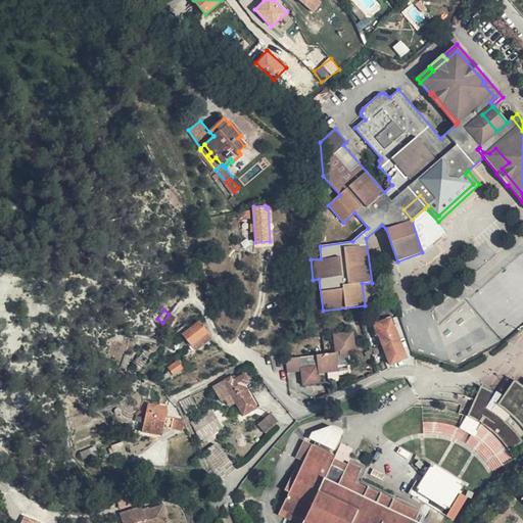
[(175,318),(169,314),(162,323),(169,327),(175,318)]
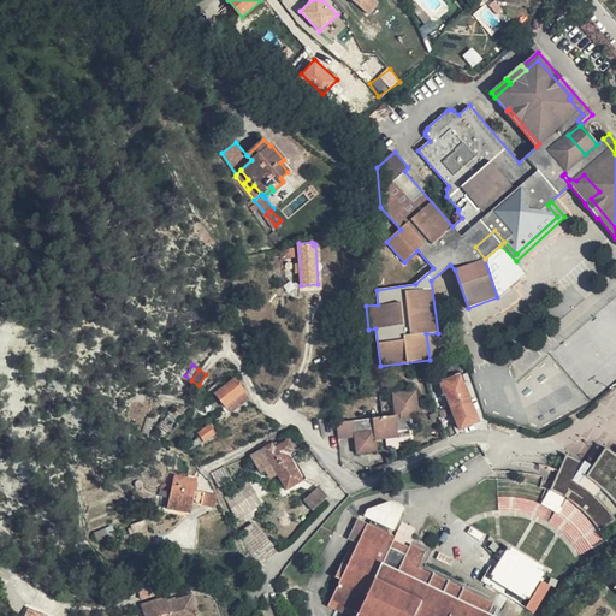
[(446,394),(450,404),(455,403),(467,397),(468,398),(472,397),(466,381),(461,371),(452,374),(452,378),(446,379),(445,374),(440,377),(442,381),(439,384),(443,395),(446,394)]
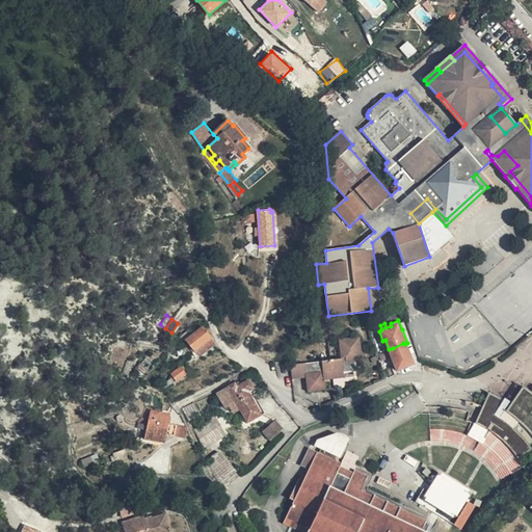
[(198,356),(215,343),(202,326),(186,340),(198,356)]
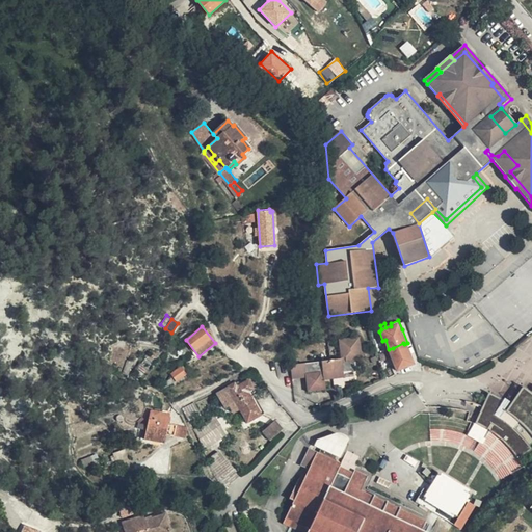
[(325,390),(324,380),(324,375),(335,374),(343,373),(356,371),(355,362),(363,361),(360,337),(339,340),(341,360),(291,365),(292,379),(307,377),(308,392),(325,390)]
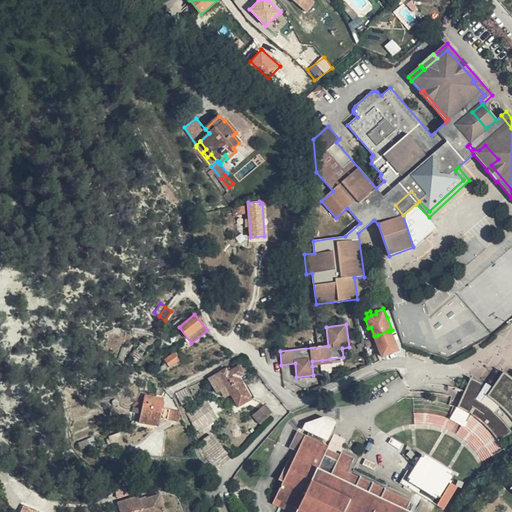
[(382,356),(397,350),(389,331),(388,330),(378,335),(374,336),(382,356)]
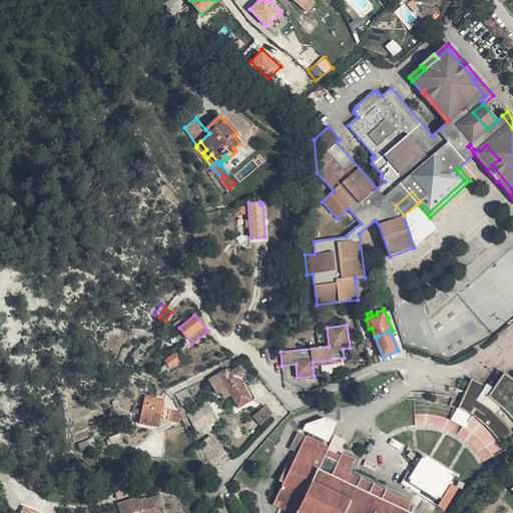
[(178,362),(174,355),(166,360),(166,362),(164,363),(165,364),(160,368),(162,372),(171,367),(178,362)]
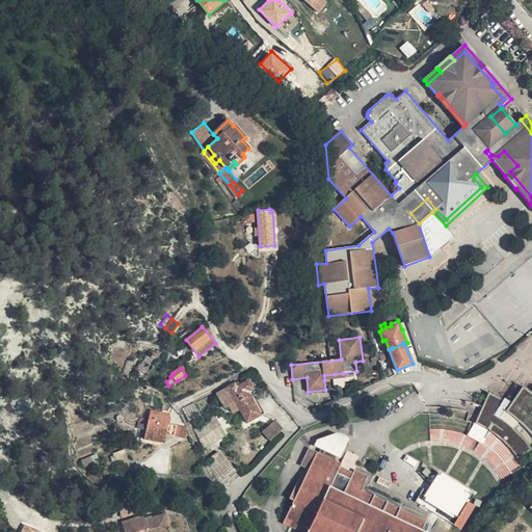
[(247,422),(261,416),(249,395),(254,393),(255,392),(248,380),(245,382),(243,380),(236,384),(234,383),(217,393),(225,407),(231,404),(236,401),(246,421),(247,422)]
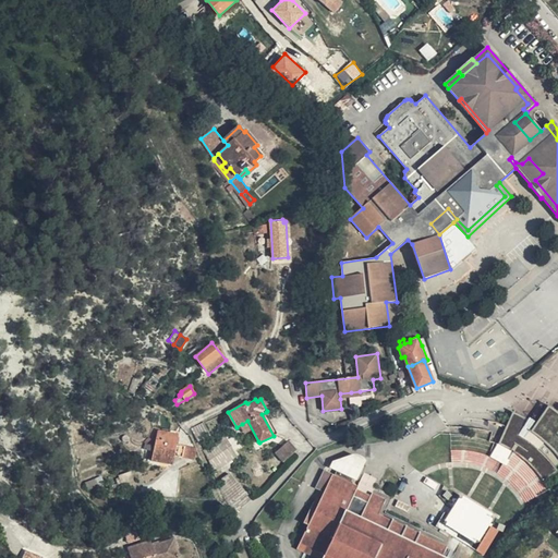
[(512,412),(499,444),(510,450),(520,458),(529,465),(535,472),(541,481),(556,472),(555,468),(557,464),(557,414),(557,413),(547,407),(528,433),(522,428),(526,421),(512,412)]
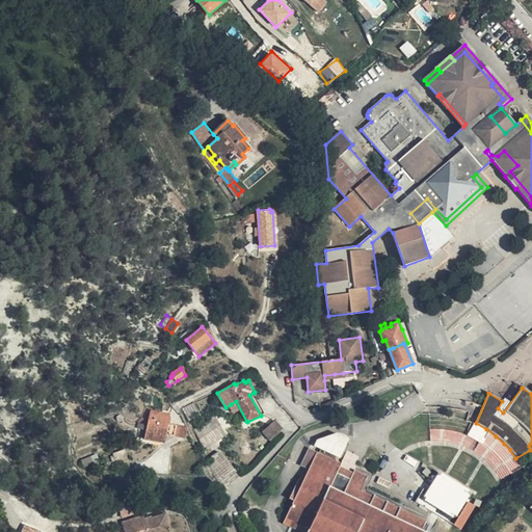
[(249,395),(261,416),(264,414),(254,393),(249,395)]
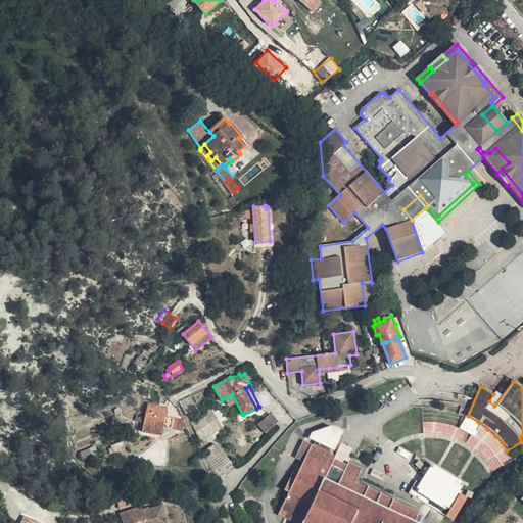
[(239,415),(242,414),(232,394),(227,397),(231,406),(234,405),(239,415)]
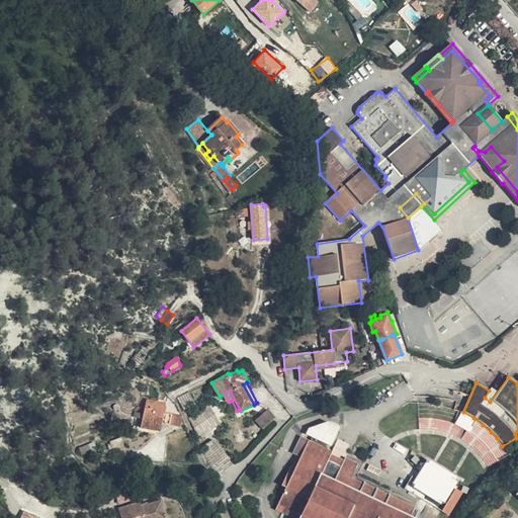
[(194,403),(189,393),(178,399),(183,409),(194,403)]
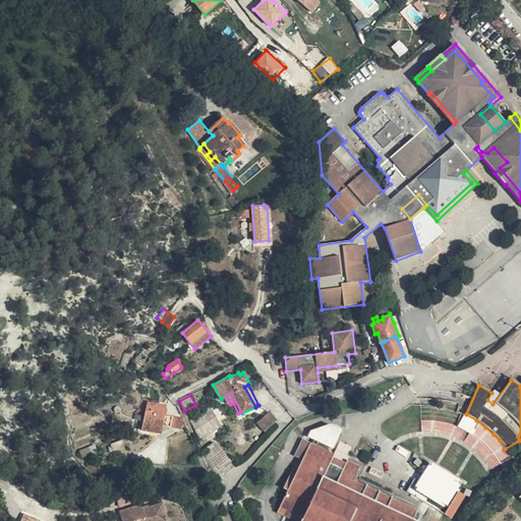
[(146,416),(145,421),(142,429),(161,433),(162,425),(170,427),(172,417),(165,415),(166,406),(149,402),(146,416)]
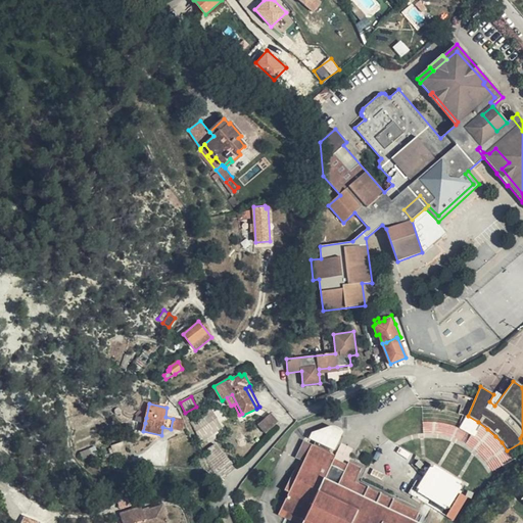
[(222,430),(211,409),(192,422),(201,443),(222,430)]
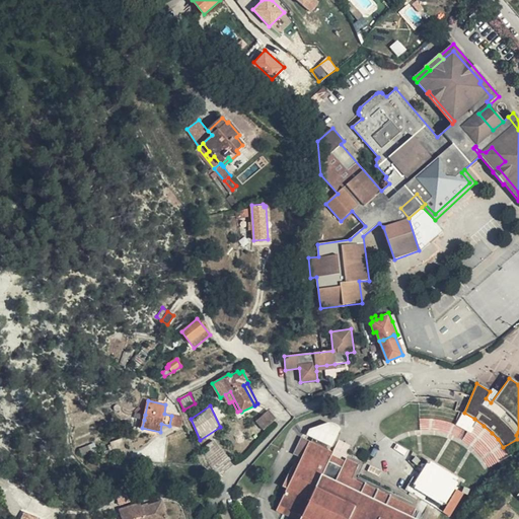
[(264,430),(274,420),(267,412),(256,421),(264,430)]
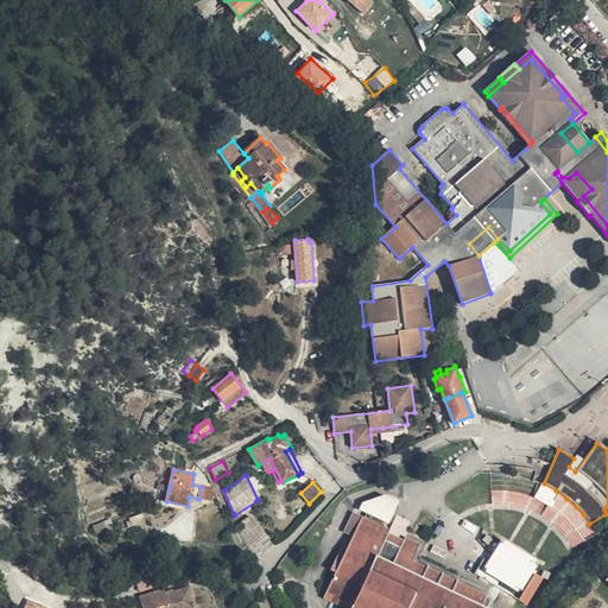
[(201,487),(198,499),(211,501),(214,489),(201,487)]
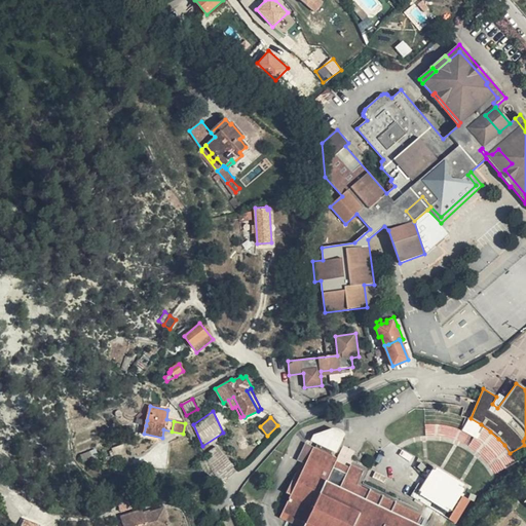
[(478,434),(481,427),(471,421),(466,426),(478,434)]
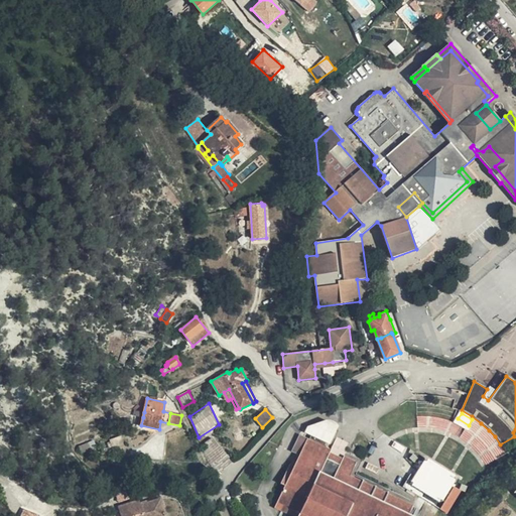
[(410,515),(409,515),(414,506),(351,475),(357,462),(345,456),(343,460),(329,455),(331,449),(325,447),(329,439),(332,438),(335,437),(338,433),(339,430),(338,428),(336,425),(334,423),(331,423),(328,423),(318,425),(311,427),(309,428),(306,429),(309,433),(312,435),(310,439),(299,434),(292,450),(300,455),(294,466),(290,464),(281,484),(285,487),(275,508),(292,515),(410,515)]
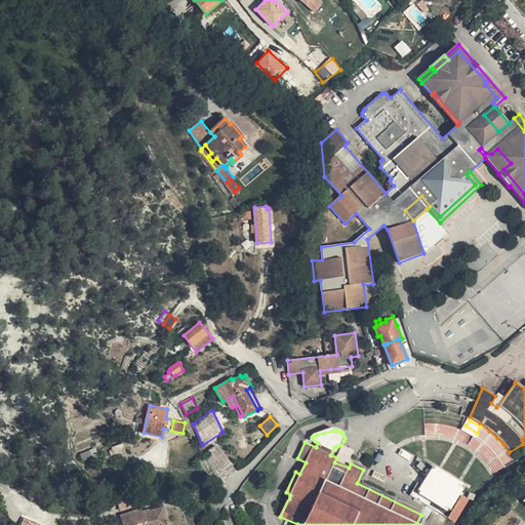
[(221,482),(235,471),(215,447),(207,454),(212,470),(221,482)]
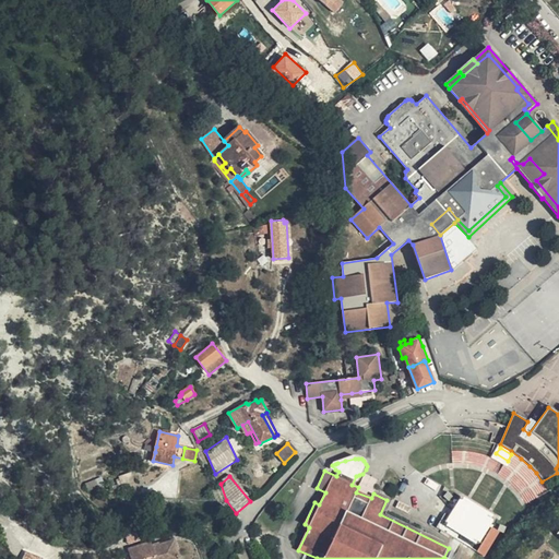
[(486,554),(500,531),(490,525),(496,516),(460,495),(441,526),(486,554)]
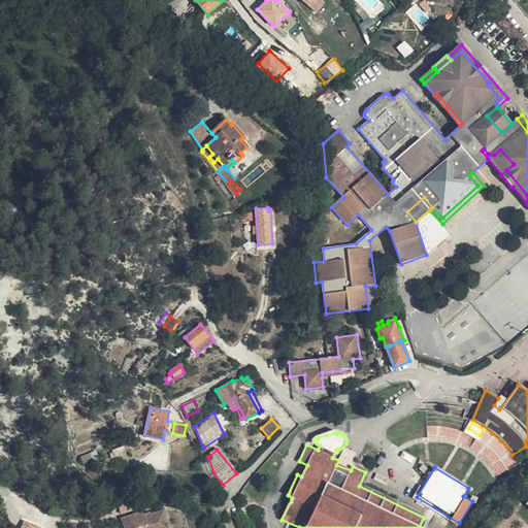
[(170,527),(165,510),(151,515),(151,513),(143,515),(142,513),(121,520),(123,527),(170,527)]
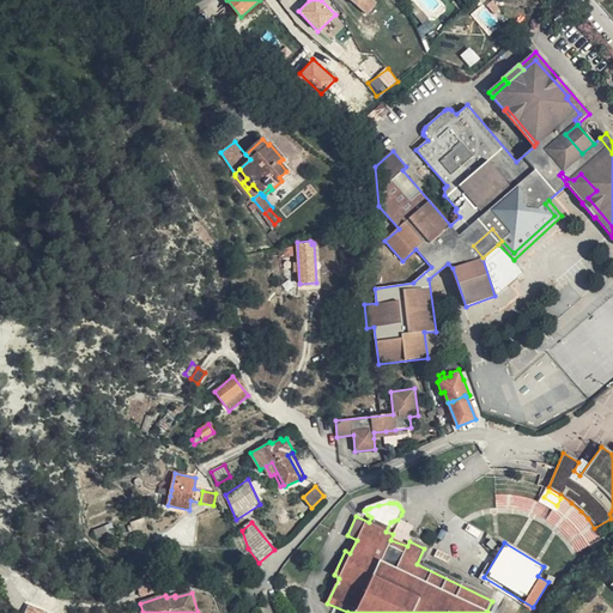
[(271,612),(267,602),(256,608),(258,612),(271,612)]
